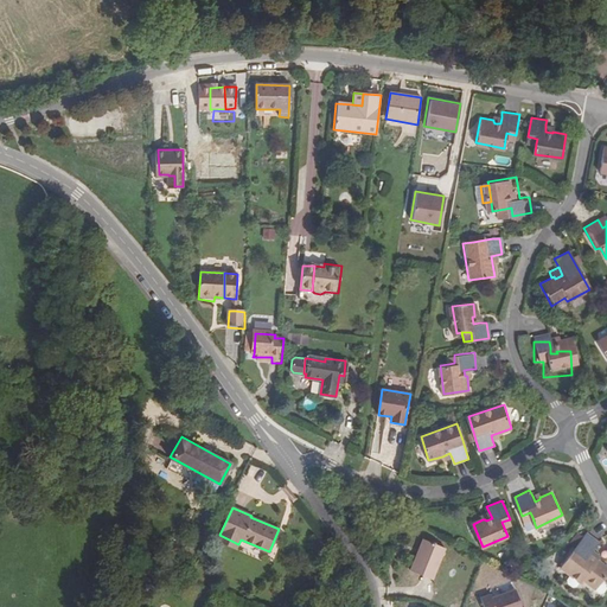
[(588,556),(592,549),(598,541),(585,531),(561,568),(581,582),(583,579),(595,588),(606,572),(606,564),(598,560),(596,558),(595,561),(588,556)]
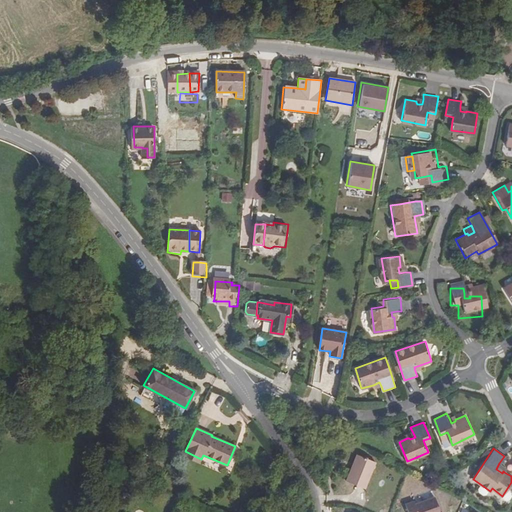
[(199,463),(201,459),(185,451),(183,455),(199,463)]
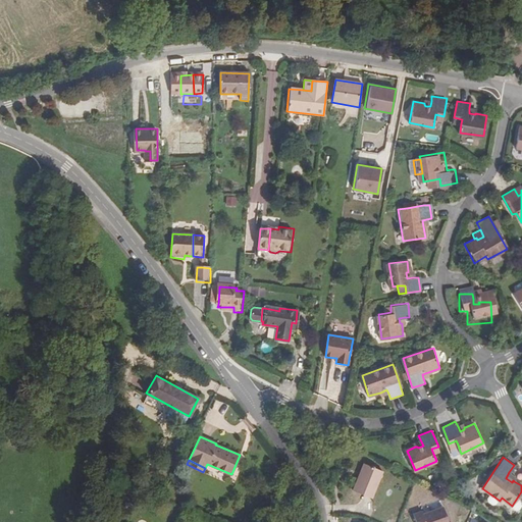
[(379,472),(361,464),(350,491),(368,499),(379,472)]
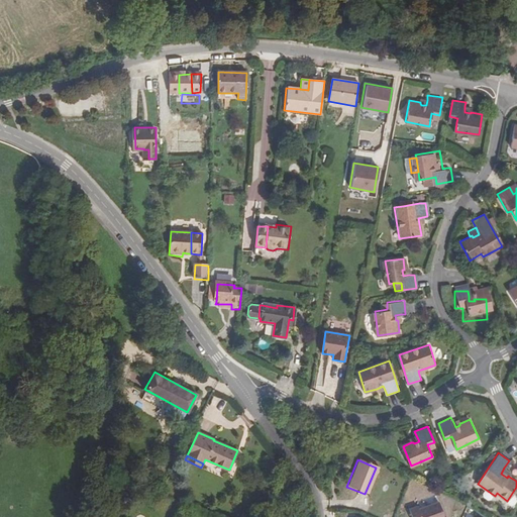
[(508,476),(509,477),(512,473),(504,468),(501,474),(507,478),(508,476)]
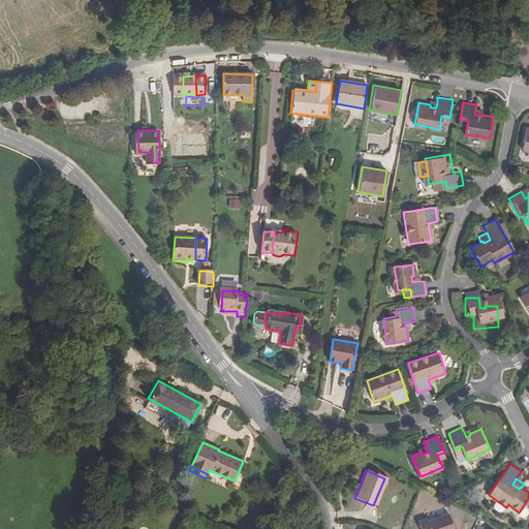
[(455,528),(449,512),(428,521),(430,528),(455,528)]
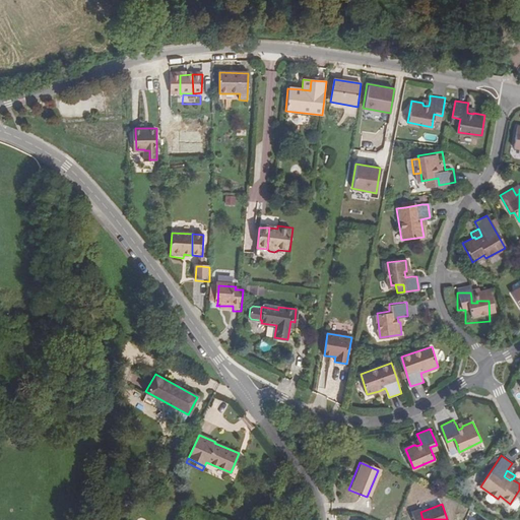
All buildings are outlined.
